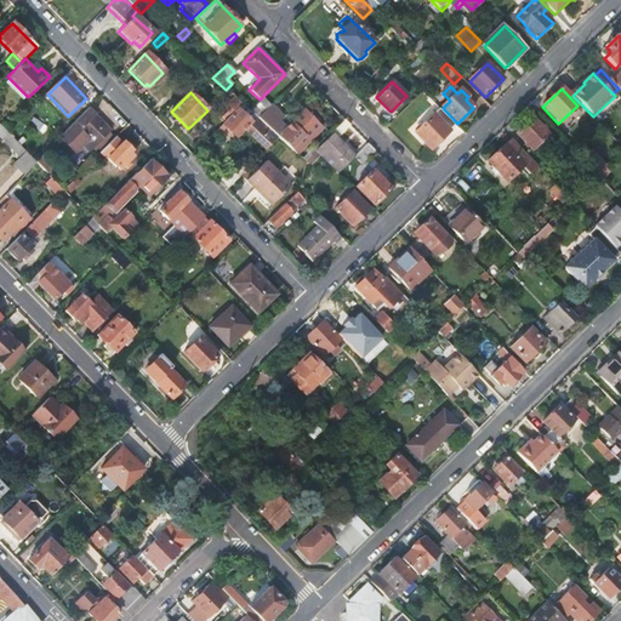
[(265,98),(250,110),(256,117),(271,104),(265,98)]
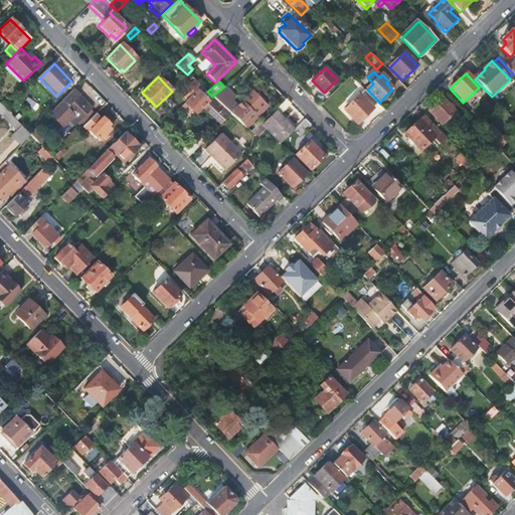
[(196,101),(220,125),(231,114),(212,97),(207,92),(200,87),(178,110),(183,114),(196,101)]
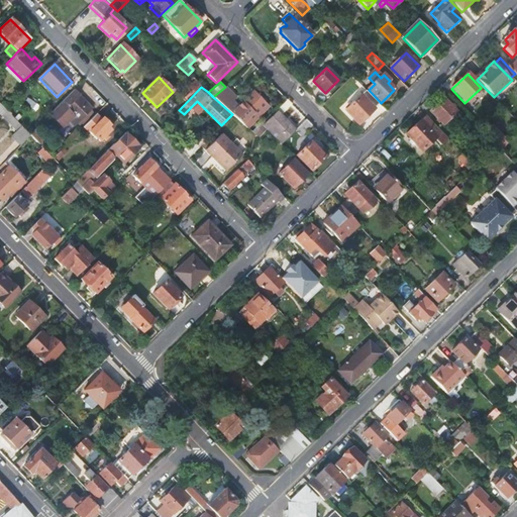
[(213,97),(232,114),(246,127),(267,107),(267,106),(260,99),(254,93),(238,108),(232,101),(235,98),(225,87),(213,97)]
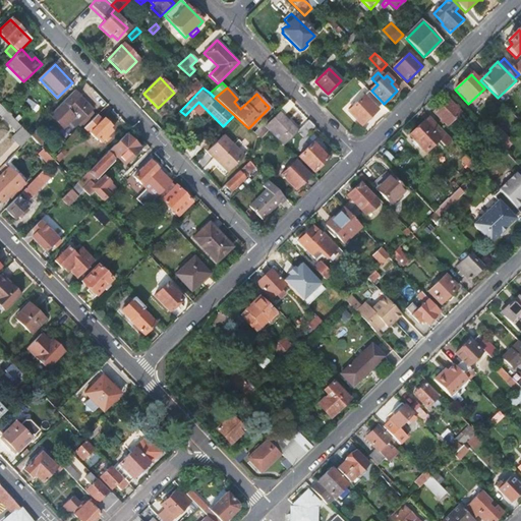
[(74,91),(56,110),(50,116),(64,129),(71,122),(76,127),(92,112),(87,107),(88,106),(79,99),(81,98),(74,91)]
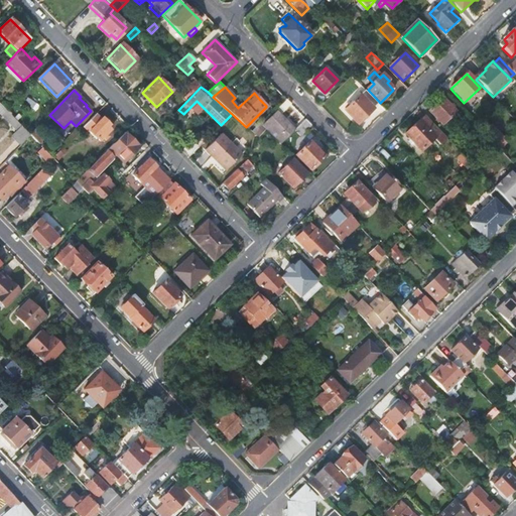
[(378,105),(365,91),(360,95),(344,111),(358,125),(374,109),(378,105)]
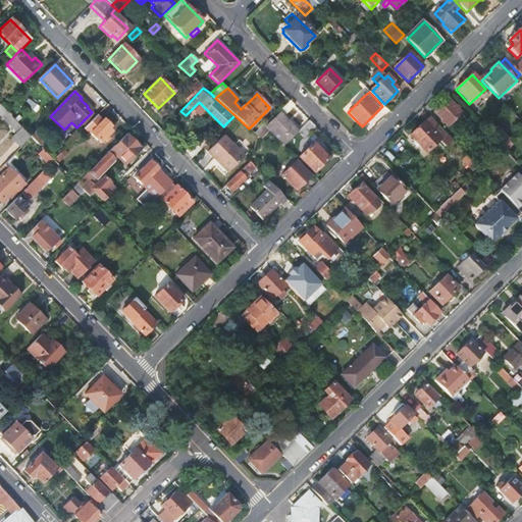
[(449,99),(434,113),(448,127),(462,113),(449,99)]
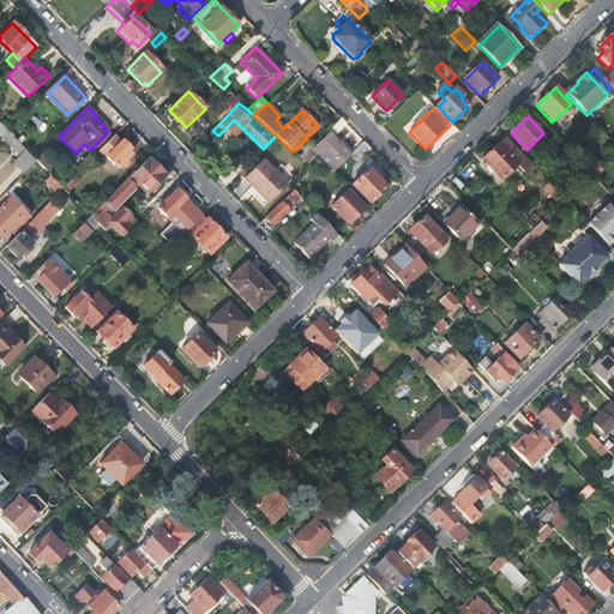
[(341,119),(330,130),(336,134),(347,125),(341,119)]
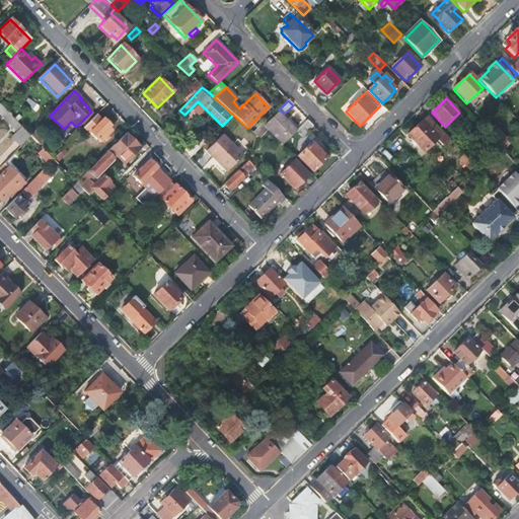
[(9,114),(21,127),(25,123),(12,109),(9,114)]
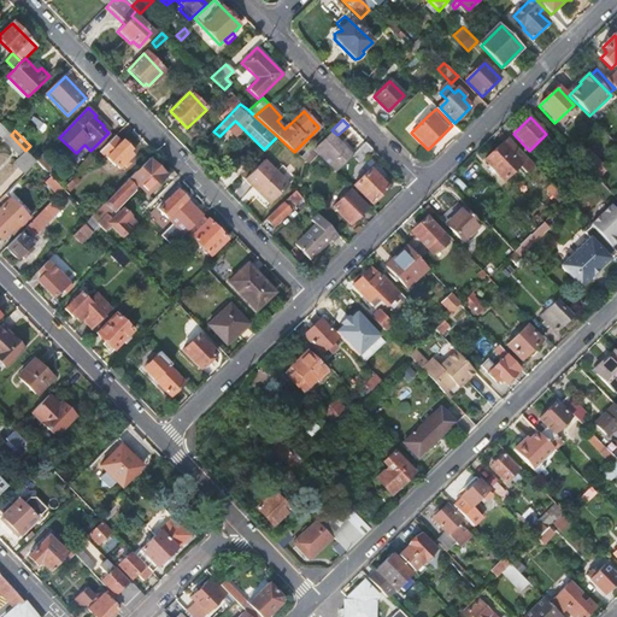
[(312,151),(335,174),(352,157),(330,135),(312,151)]
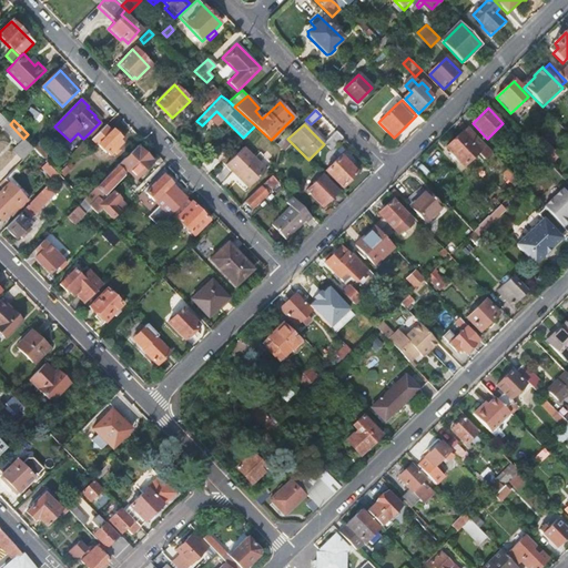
[(93,139),(100,145),(97,149),(103,156),(104,155),(108,158),(111,154),(113,158),(119,152),(115,150),(120,145),(118,142),(120,140),(119,138),(119,135),(115,132),(113,133),(105,125),(93,139)]
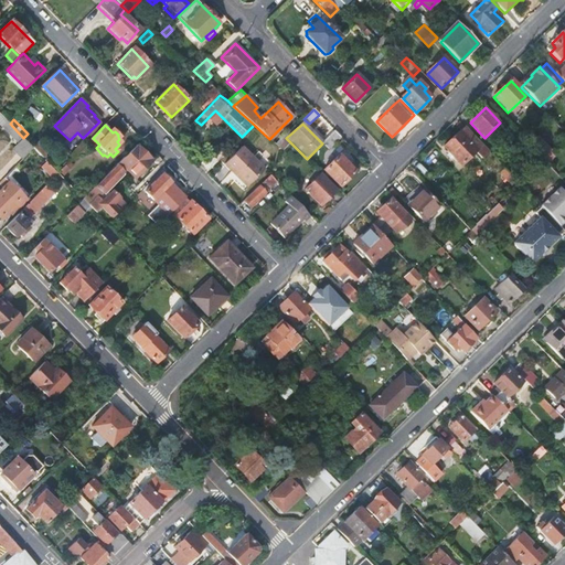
[(443,150),(460,168),(476,155),(482,161),(490,152),(466,128),(458,136),(458,135),(443,150)]
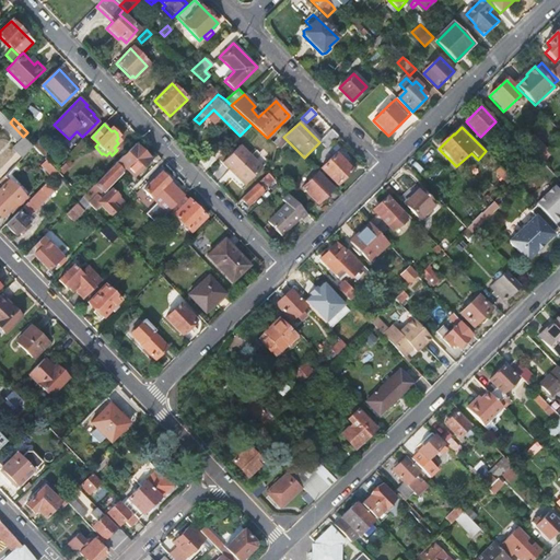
[(331,130),(319,142),(325,149),(338,137),(331,130)]
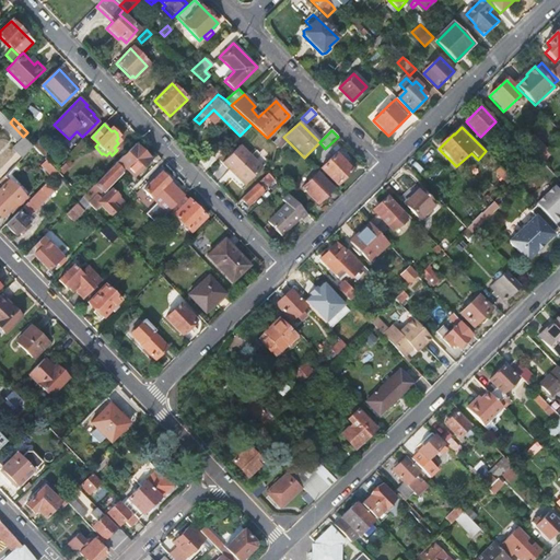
[(42,156),(43,156),(48,151),(38,140),(32,146),(34,148),(42,156)]
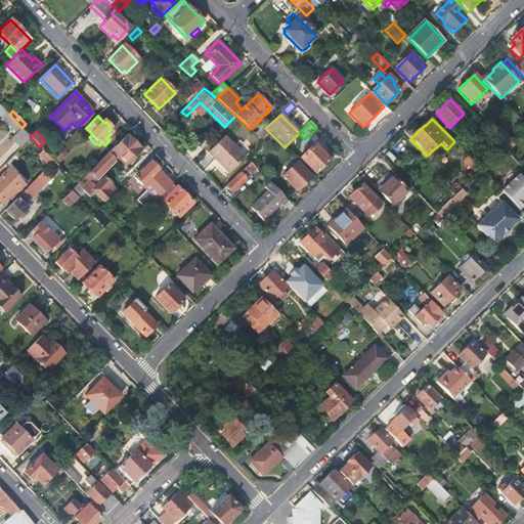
[(500,131),(494,137),(505,148),(512,141),(500,131)]
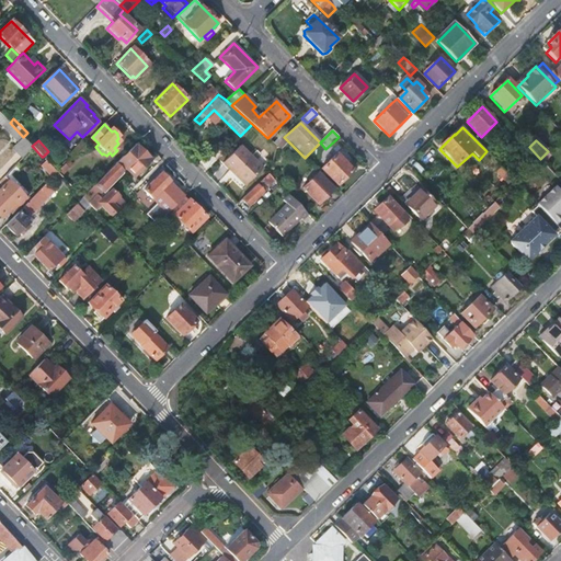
[(135,145),(117,162),(133,178),(150,160),(135,145)]
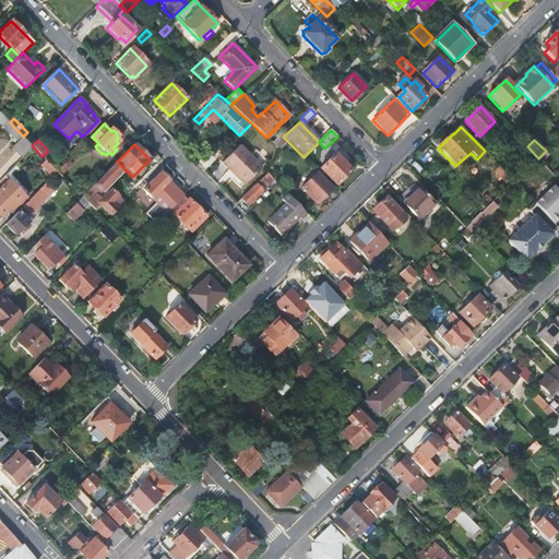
[(217,144),(197,164),(204,171),(225,151),(217,144)]
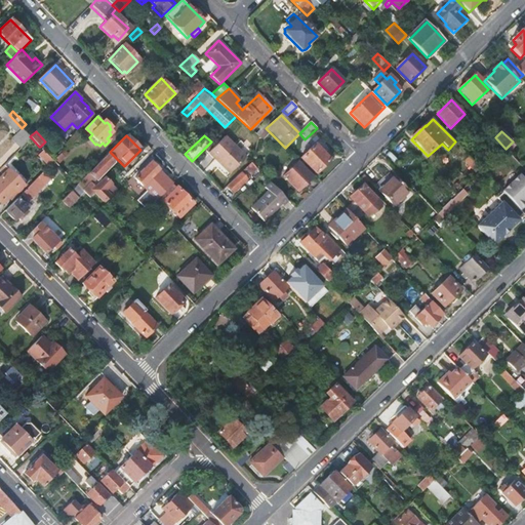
[(32,138),(26,144),(34,152),(39,147),(32,138)]
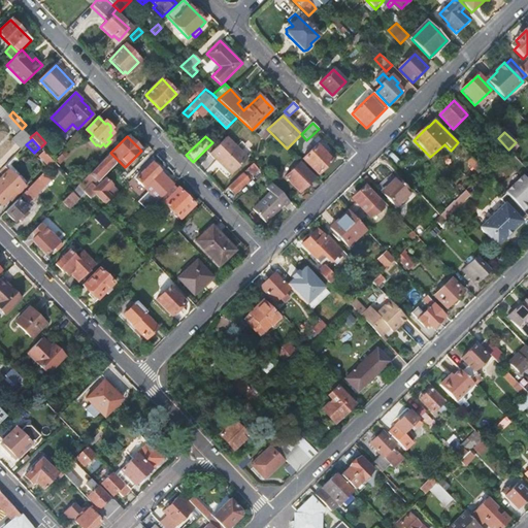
[(209,156),(230,175),(245,159),(225,139),(209,156)]
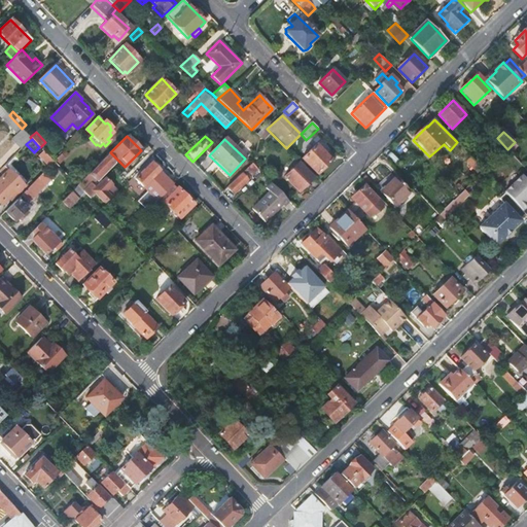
[(303,161),(317,175),(330,162),(324,155),(326,153),(322,148),(320,151),(316,147),(303,161)]
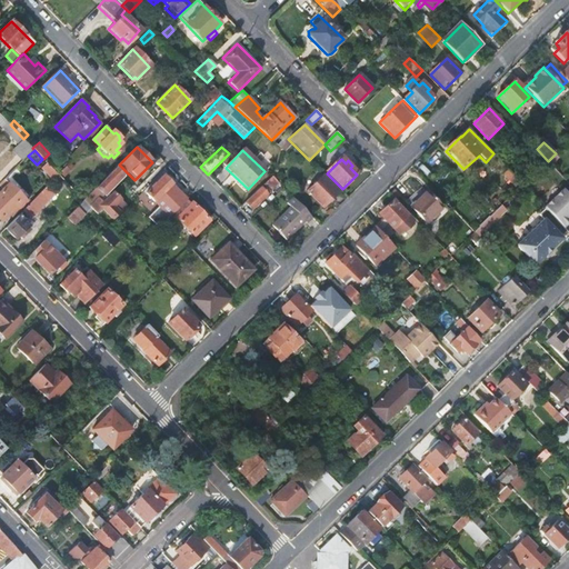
[(47,162),(41,169),(52,181),(58,175),(47,162)]
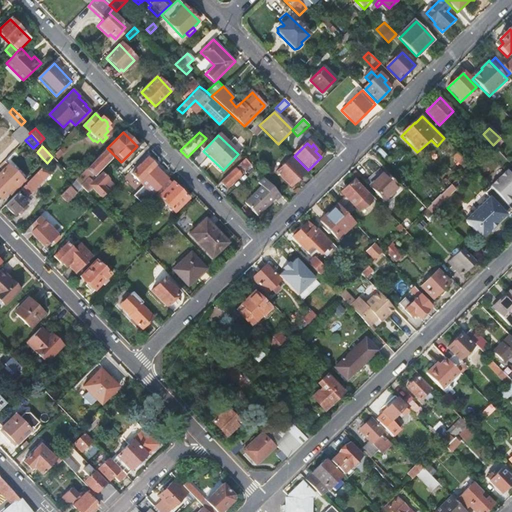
[(105,151),(82,173),(89,179),(110,157),(111,156),(105,151)]
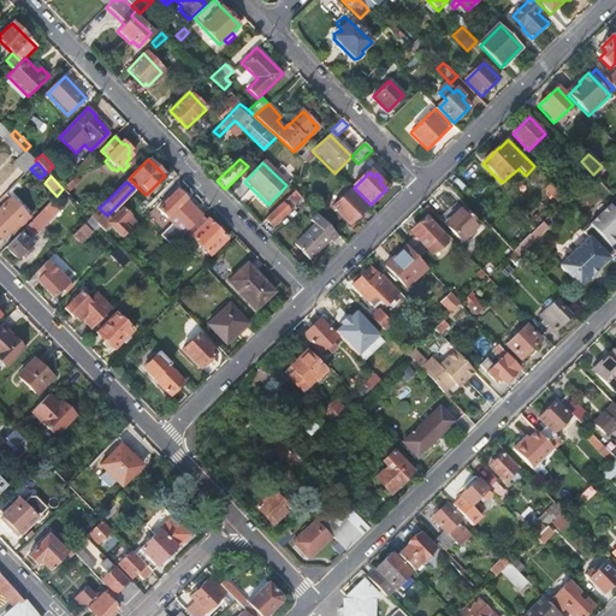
[(177,193),(159,211),(166,218),(185,200),(187,199),(179,191),(178,194),(177,193)]
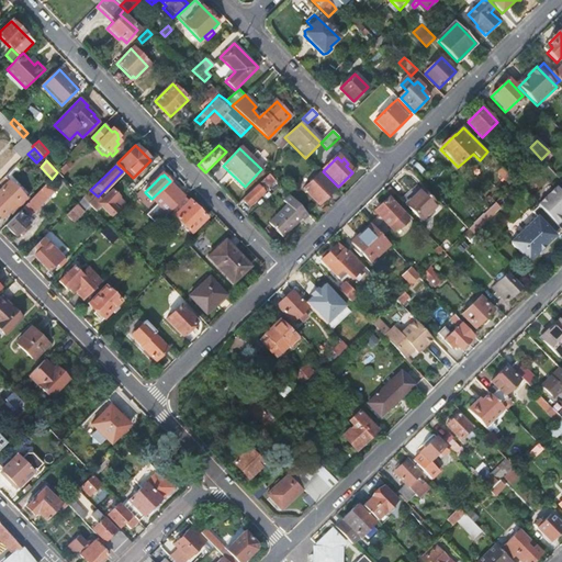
[(504,179),(513,188),(517,182),(509,175),(504,179)]
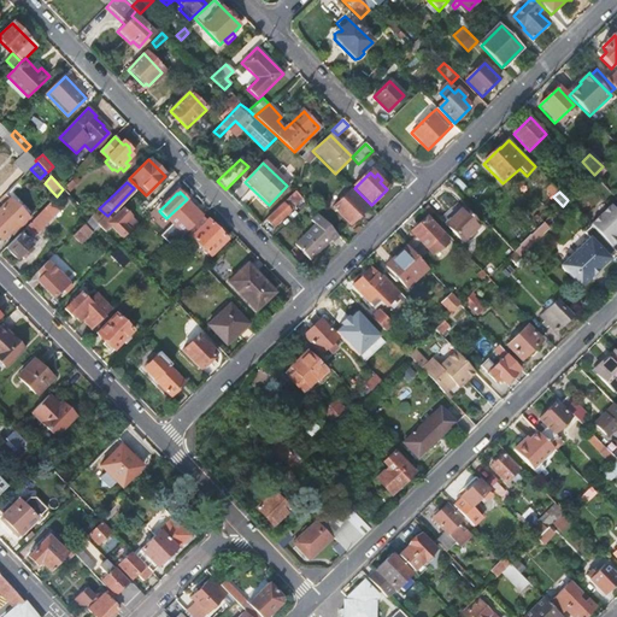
[(300,198),(294,193),(285,201),(291,207),(300,198)]
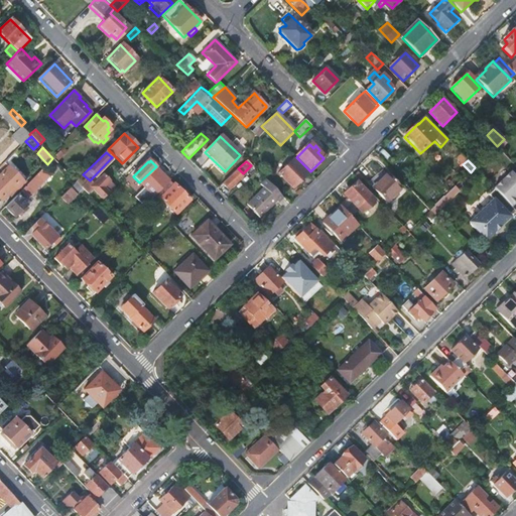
[(277,175),(291,189),(305,175),(291,161),(277,175)]
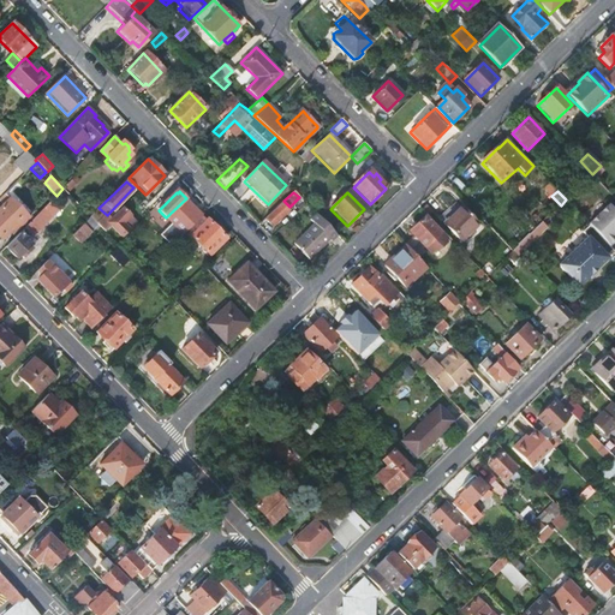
[(185,199),(166,218),(172,224),(162,234),(174,245),(184,234),(186,233),(201,218),(203,215),(197,208),(195,210),(185,199)]
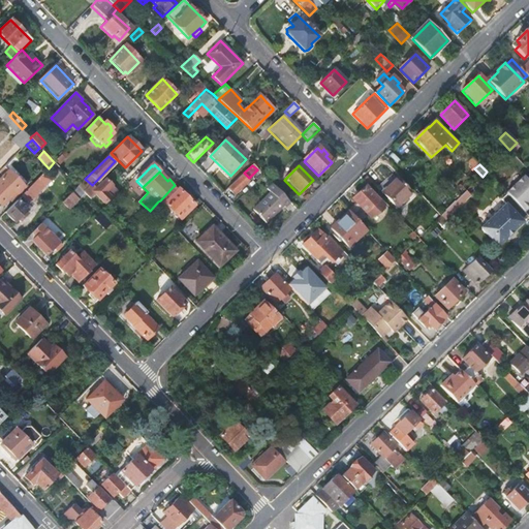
[(249,178),(244,173),(227,189),(234,196),(251,180),(249,178)]
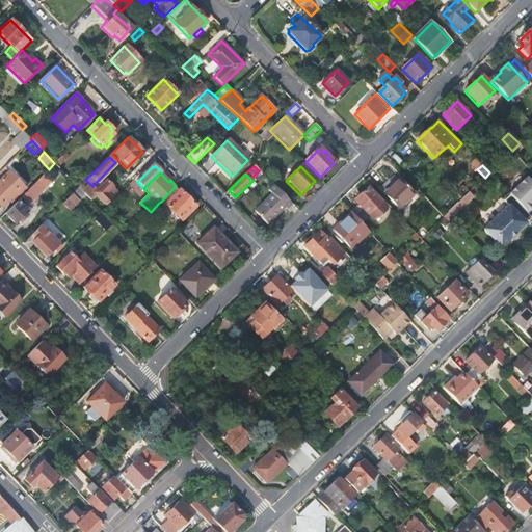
[(413,195),(394,176),(379,190),(398,209),(413,195)]
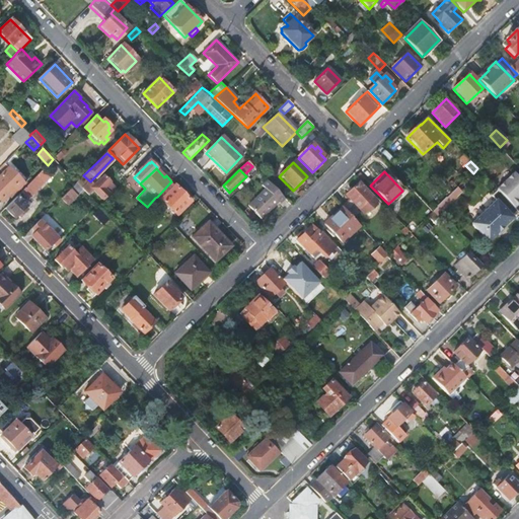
[(507,200),(514,207),(518,202),(518,199),(517,198),(518,195),(518,176),(514,172),(497,189),(498,190),(507,200)]
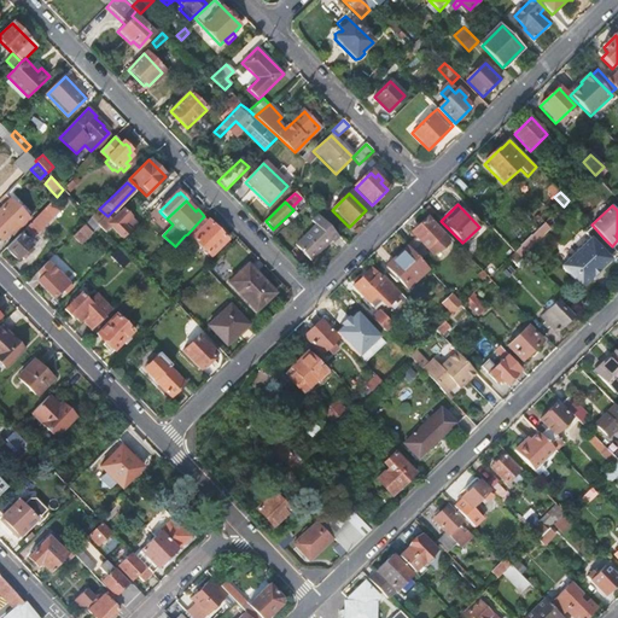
[(21,227),(3,209),(0,210),(0,237),(3,239),(10,232),(13,234),(21,227)]
